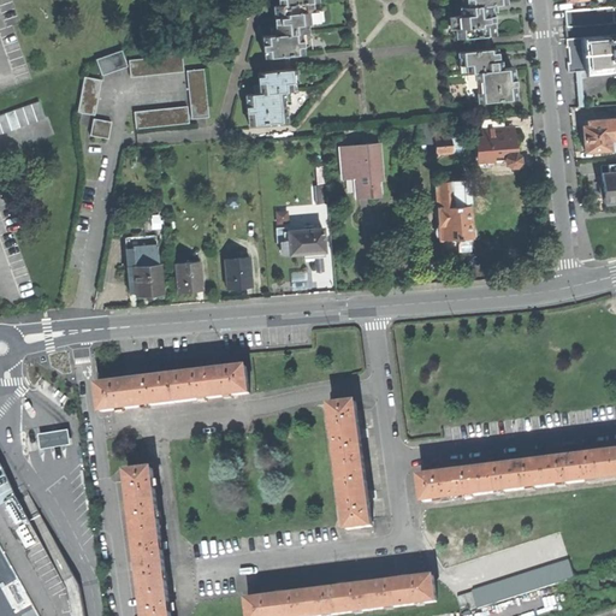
[(265,37),(266,58),(303,54),(302,34),(309,34),(308,24),(314,24),(313,3),(319,3),(318,0),(279,0),(280,6),(276,7),(276,17),(277,28),(271,28),(272,37),(265,37)]
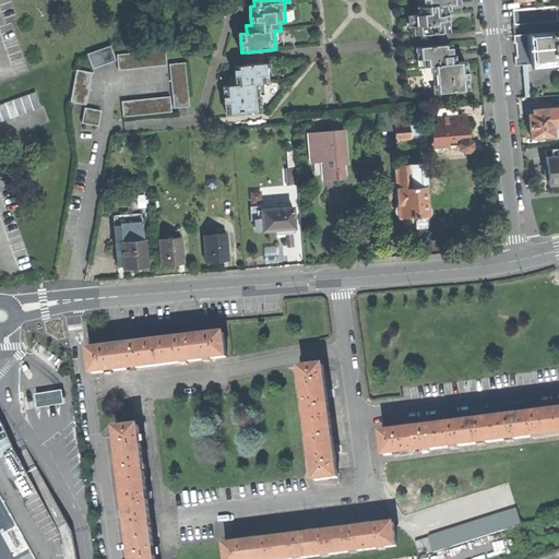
[(424,0),(425,7),(417,7),(418,15),(413,15),(414,36),(449,33),(448,13),(453,12),(453,8),(453,3),(460,3),(460,0),(424,0)]
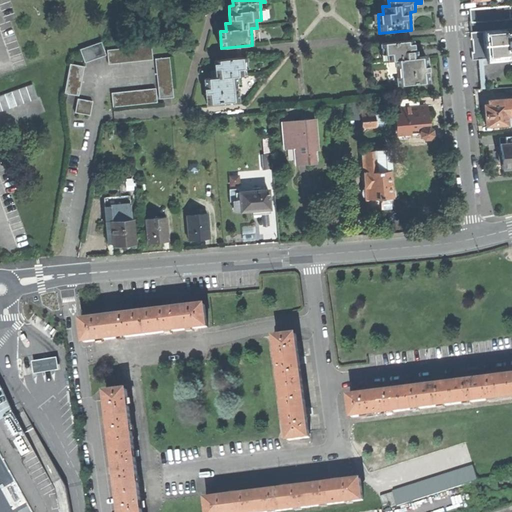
[(511,5),(469,9),(470,22),(511,18),(511,5)]
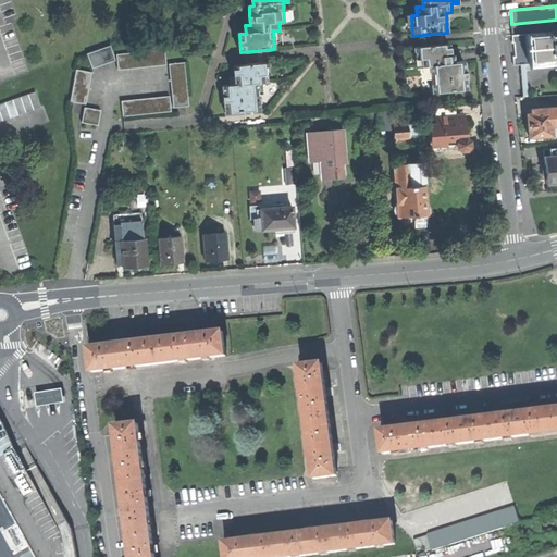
[(542,32),(525,34),(529,63),(552,61),(552,64),(556,63),(556,34),(554,34),(555,36),(552,36),(548,37),(548,34),(542,35),(542,32)]
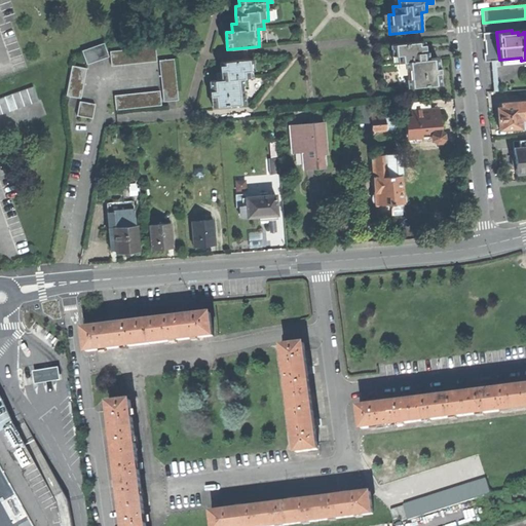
[(485,62),(499,60),(496,32),(485,33),(487,53),(485,53),(485,62)]
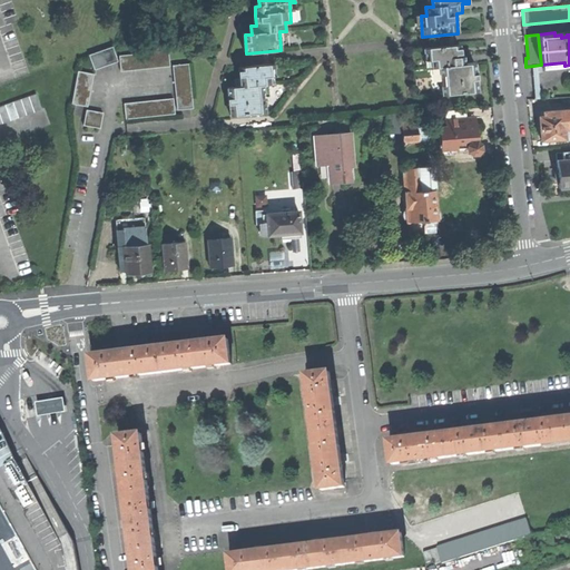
[(460,46),(424,49),(425,61),(432,60),(433,68),(441,68),(443,95),(478,92),(477,78),(475,64),(468,65),(467,56),(461,57),(460,46)]
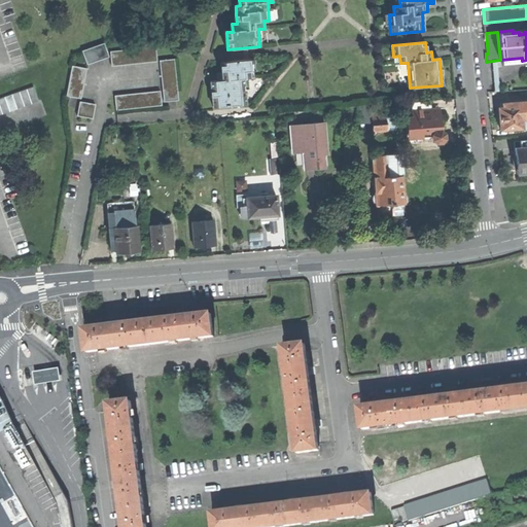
[(83,50),(88,64),(109,58),(105,43),(83,50)]
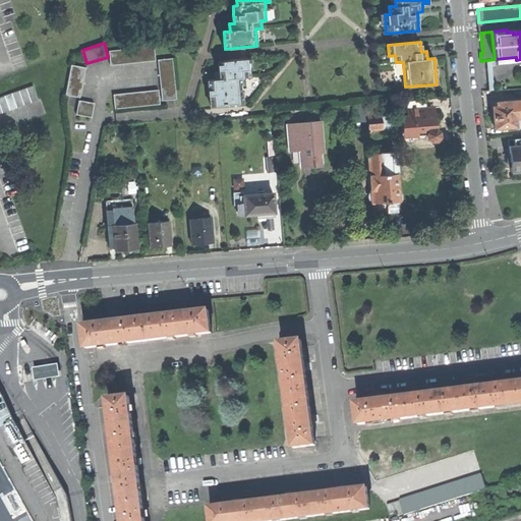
[(111,52),(112,66),(156,62),(155,48),(111,52)]
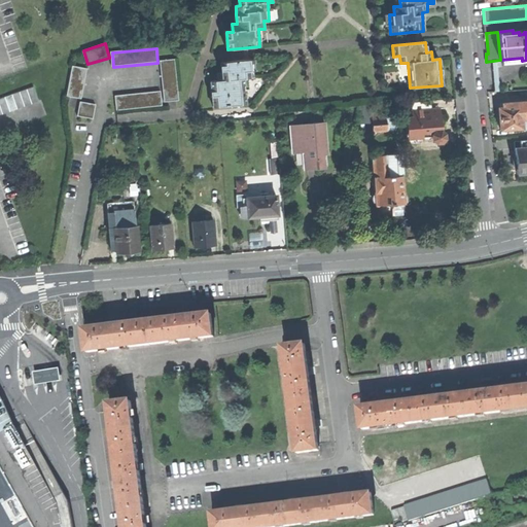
[(211,95),(212,107),(246,105),(244,79),(250,79),(249,71),(255,71),(254,60),(222,63),(223,72),(217,73),(217,81),(210,81),(211,95)]
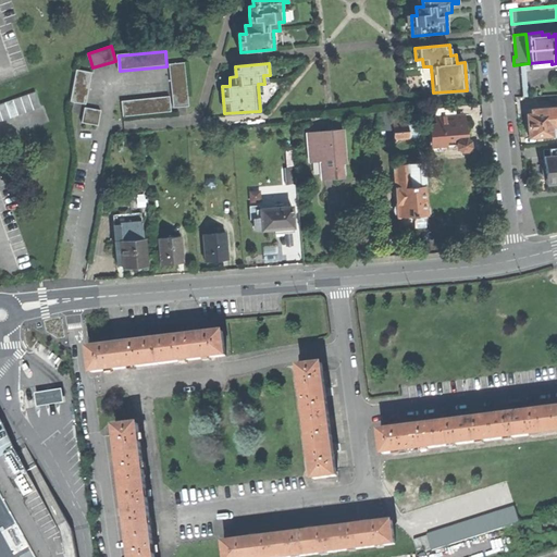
[(170,65),(174,109),(189,108),(185,64),(170,65)]
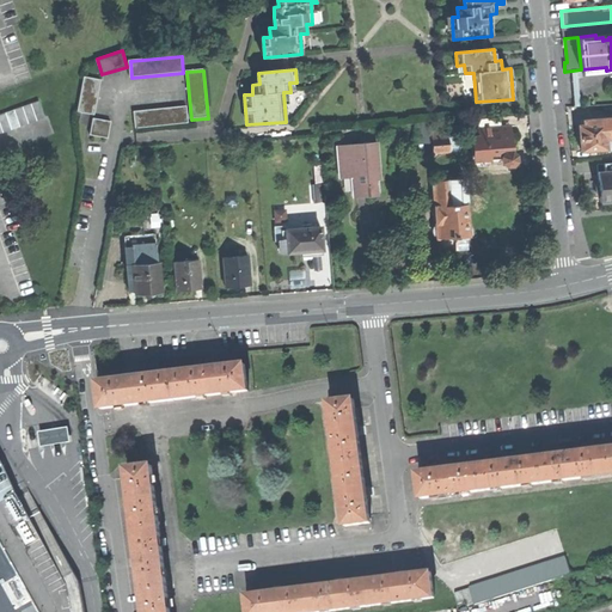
[(79,112),(95,116),(101,80),(85,77),(79,112)]
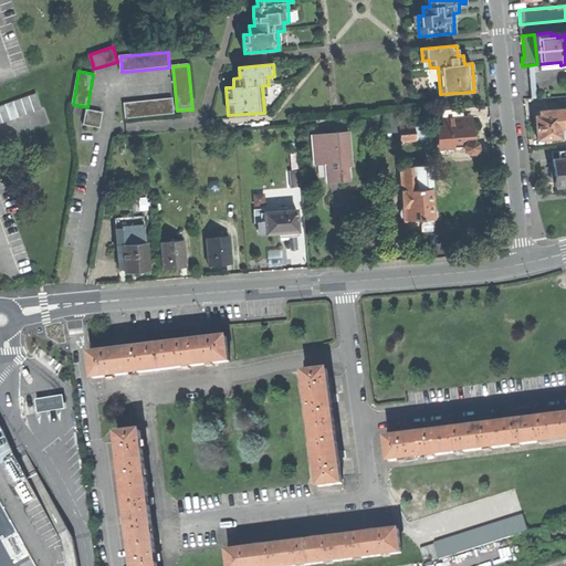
[(0,106),(0,124),(43,109),(38,94),(0,106)]
